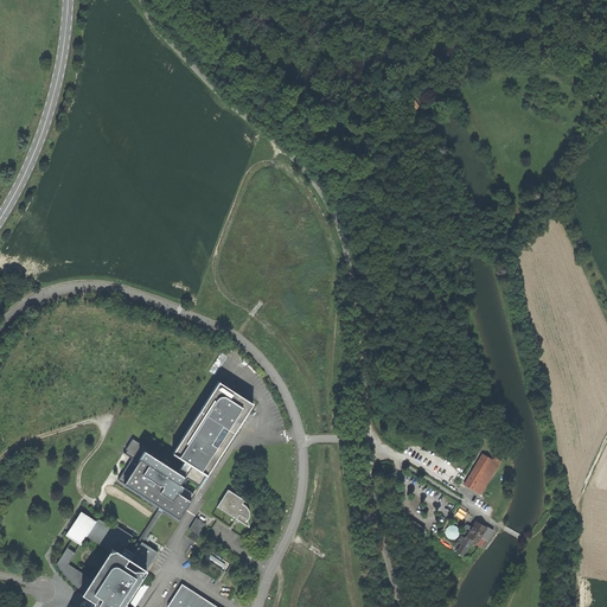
[(172,454),(184,461),(206,475),(253,404),(219,382),(172,454)]
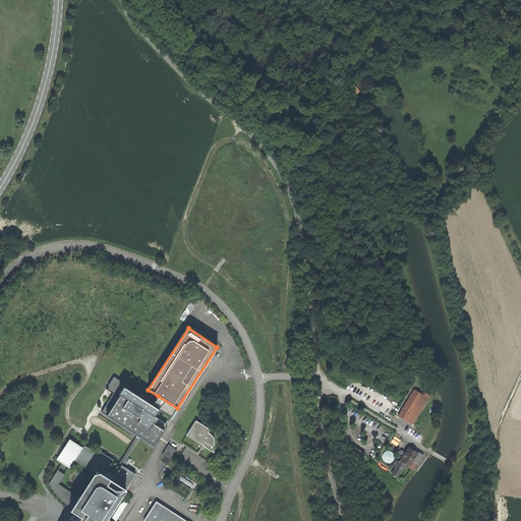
[(137,436),(140,438),(153,447),(167,424),(158,418),(161,413),(171,418),(177,408),(158,396),(152,405),(132,393),(134,390),(114,378),(107,390),(114,394),(102,413),(137,436)]
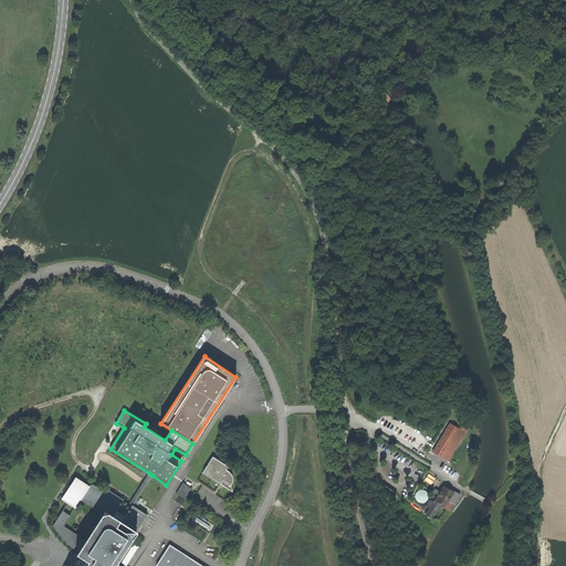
[(433,452),(442,458),(460,429),(450,423),(433,452)]
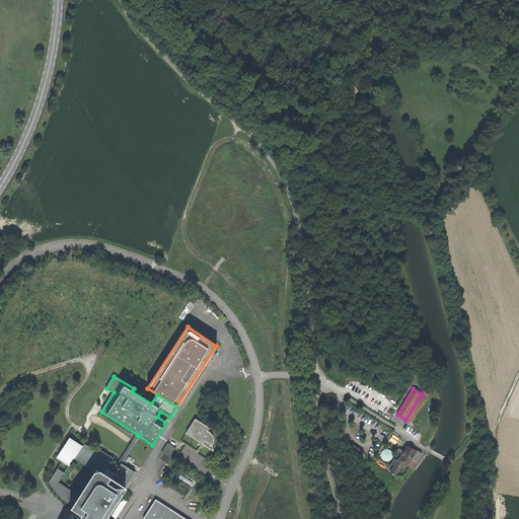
[(427,397),(422,393),(405,420),(412,424),(427,397)]
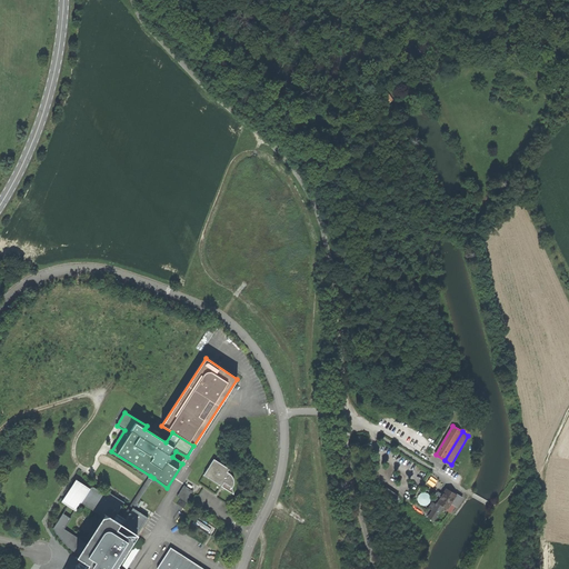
[(231,470),(213,459),(203,475),(233,495),(232,488),(232,487),(233,483),(233,479),(232,476),(229,473),(231,470)]
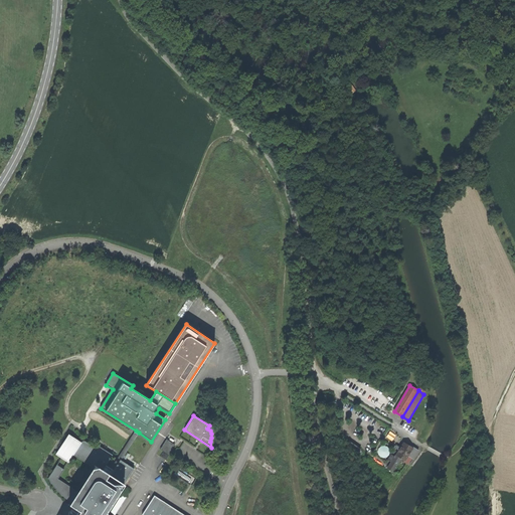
[(386,434),(389,430),(367,415),(364,420),(386,434)]
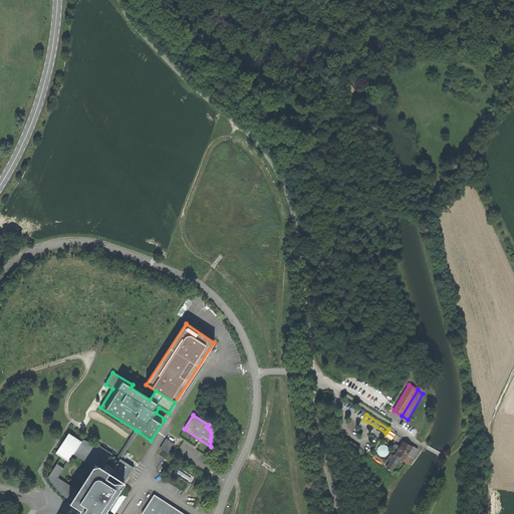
[(120,460),(139,432),(136,430),(110,468),(105,465),(102,470),(110,475),(120,460)]
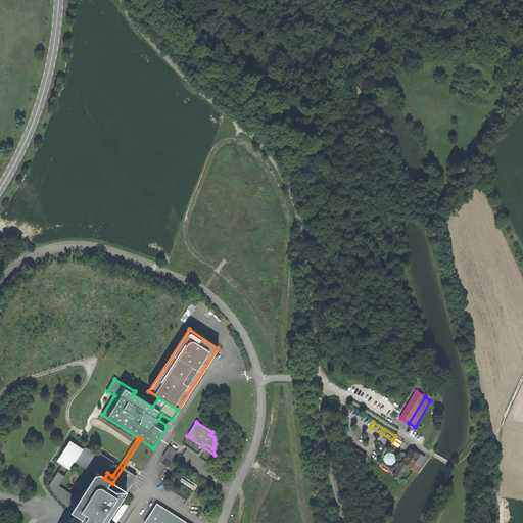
[(110,522),(106,520),(136,476),(123,468),(112,483),(104,478),(107,473),(114,462),(97,450),(95,454),(88,448),(86,447),(84,448),(83,449),(69,441),(57,461),(69,470),(75,462),(94,475),(79,498),(59,486),(65,476),(57,472),(49,485),(51,488),(55,494),(61,501),(65,505),(72,510),(69,512),(77,516),(73,518),(70,520),(69,522),(110,522)]
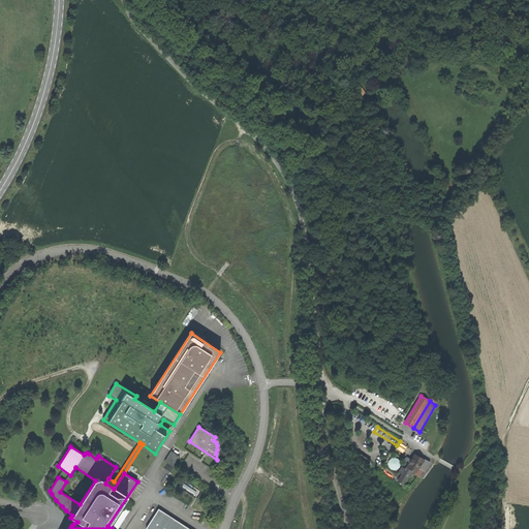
[(369,471),(373,464),(370,462),(371,462),(355,452),(352,457),(368,466),(366,469),(369,471)]
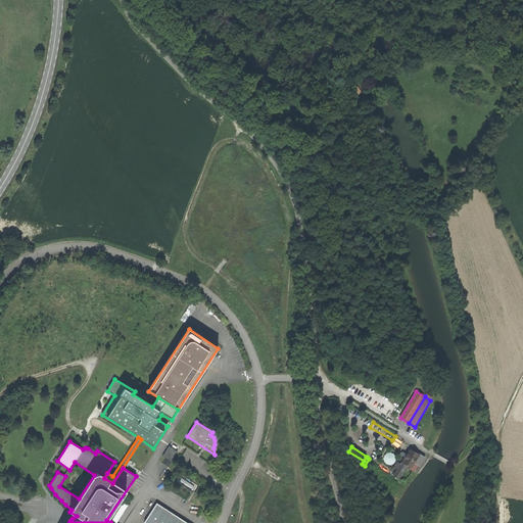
[(418,465),(414,463),(419,455),(410,449),(407,455),(402,453),(401,456),(405,458),(393,476),(398,479),(407,465),(410,468),(410,469),(414,472),(418,465)]
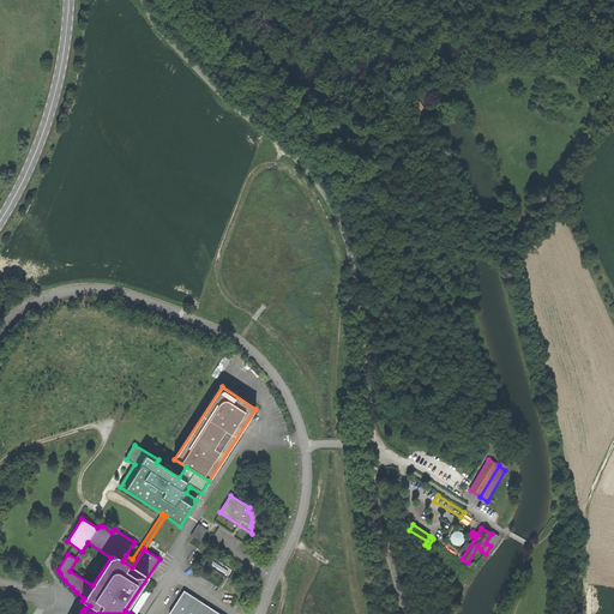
[(445,572),(451,563),(428,547),(422,557),(445,572)]
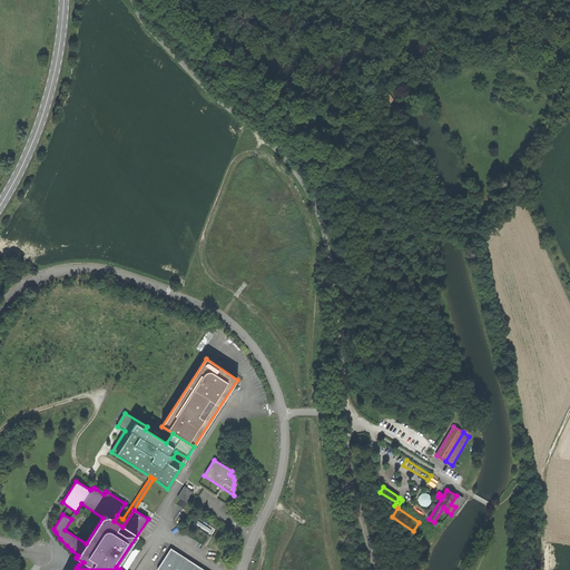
[(438,530),(440,527),(430,520),(428,523),(438,530)]
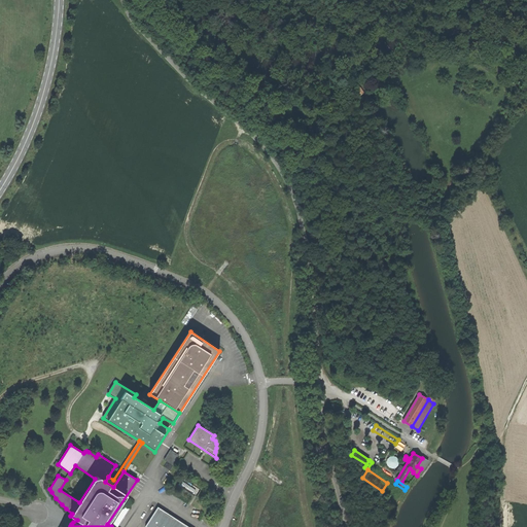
[(188,526),(176,519),(172,526),(159,517),(163,511),(157,506),(145,526),(146,526),(188,526)]
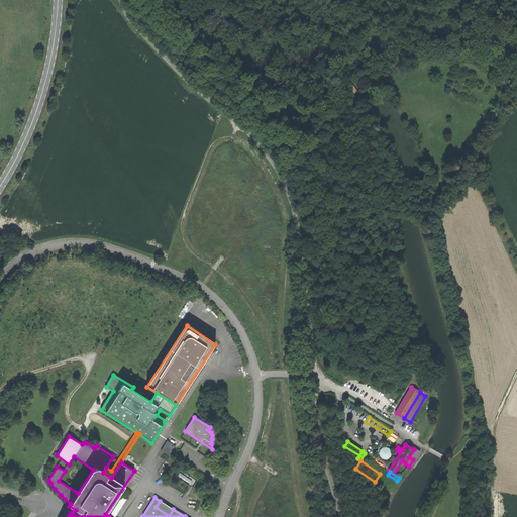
[(173,509),(160,501),(156,507),(169,516),(173,509)]
